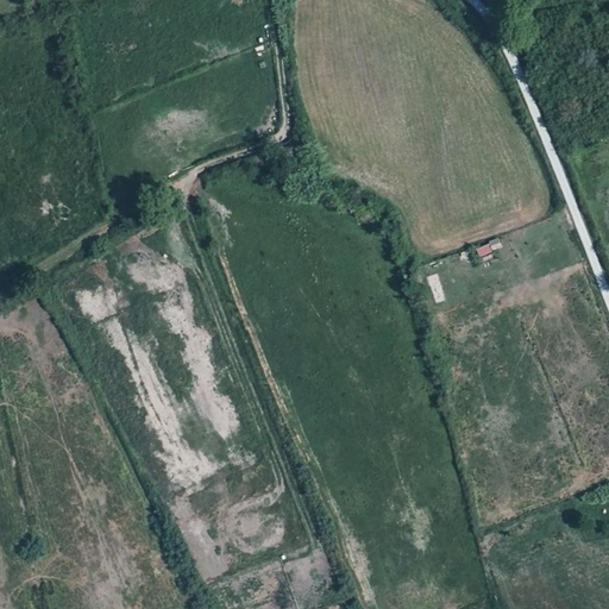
[(357,217),(384,224),(387,215),(378,213),(380,211),(368,207),(366,211),(359,208),(357,217)]
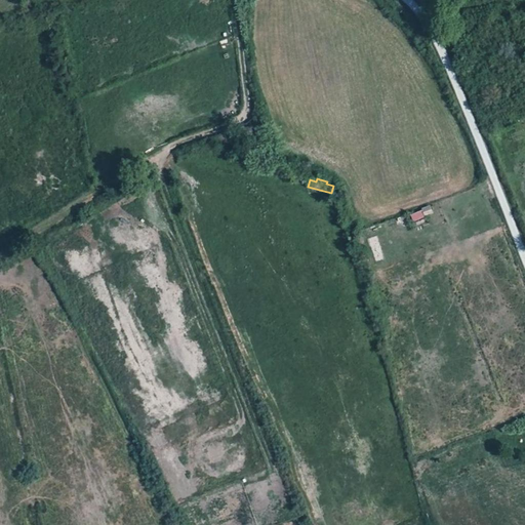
[(420,208),(423,217),(434,213),(431,204),(420,208)]
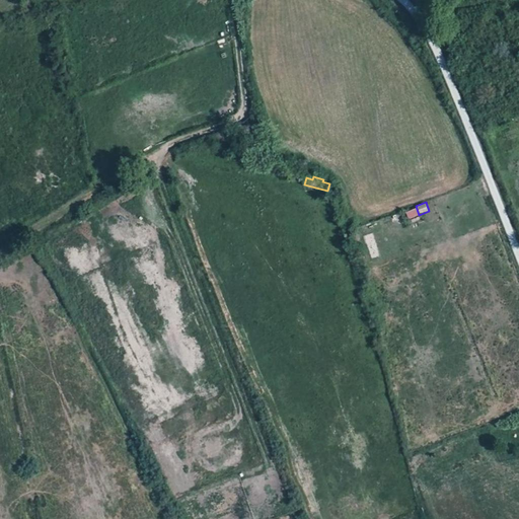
[(416,206),(403,210),(406,219),(419,215),(416,206)]
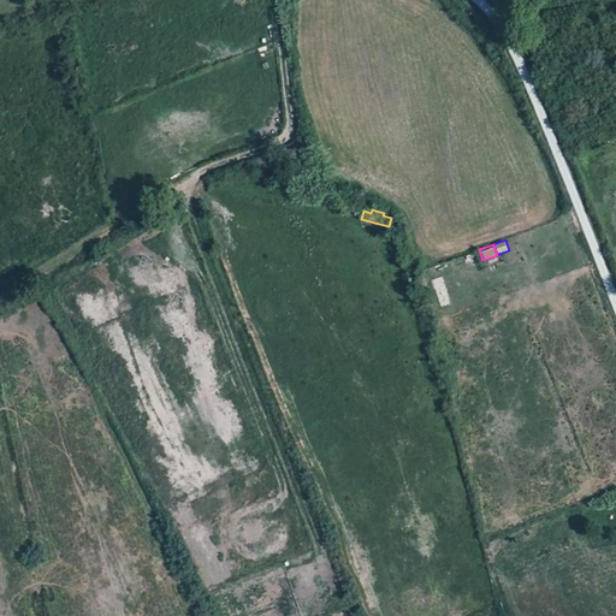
[(9,318),(11,326),(19,324),(16,314),(9,318)]
